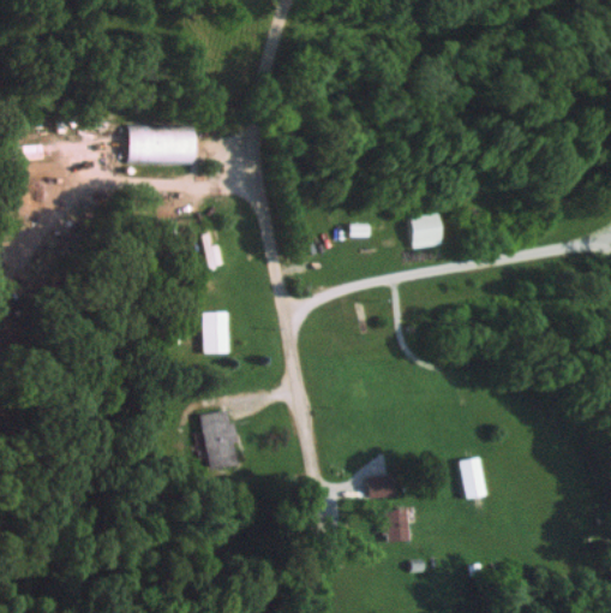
[(130,165),(196,164),(196,125),(130,126),(130,165)]
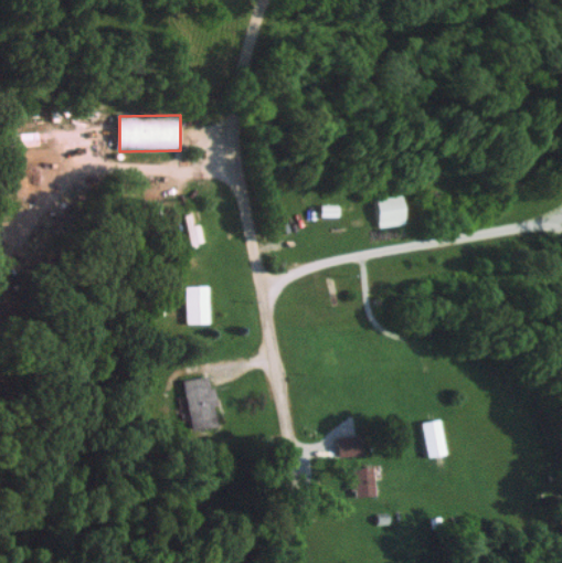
[(40,134),(11,134),(11,147),(40,146),(40,134)]
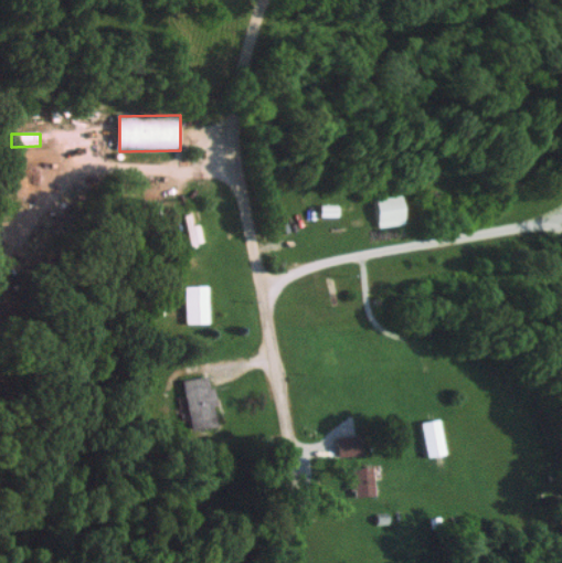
[(379,199),(381,227),(407,226),(405,197),(379,199)]
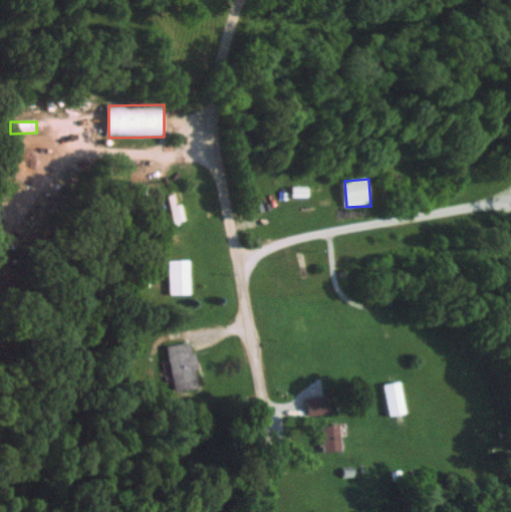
[(191,261),(170,262),(171,295),(192,295),(191,261)]
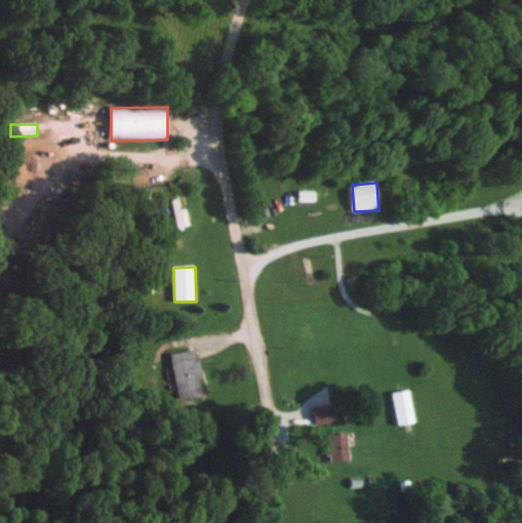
[(170,354),(178,401),(205,396),(199,363),(197,364),(194,350),(170,354)]
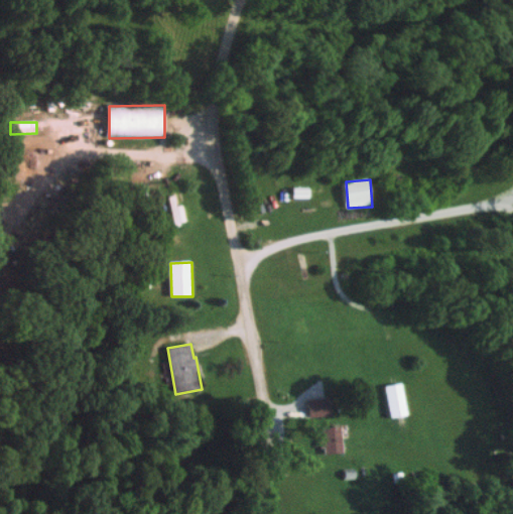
[(409,416),(403,384),(386,387),(392,419),(409,416)]
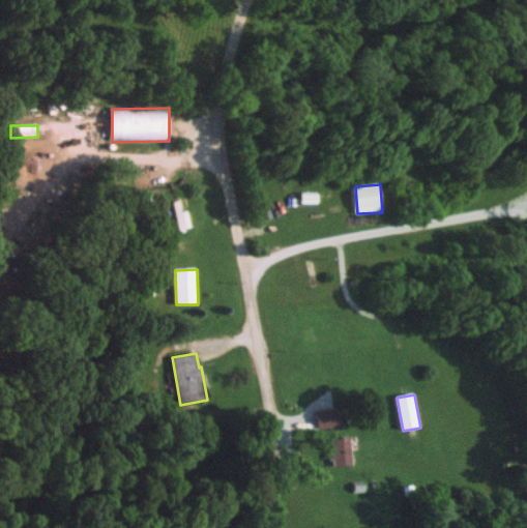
[(318,410),(319,430),(343,429),(343,410),(318,410)]
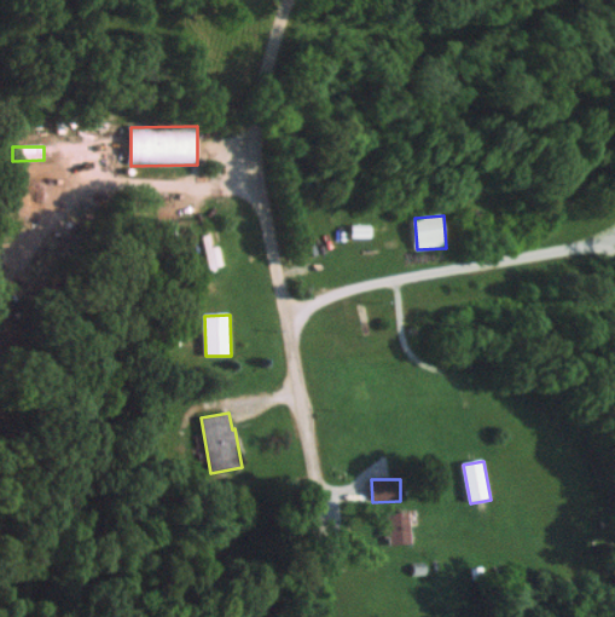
[(412,514),(389,515),(390,545),(412,543),(412,514)]
